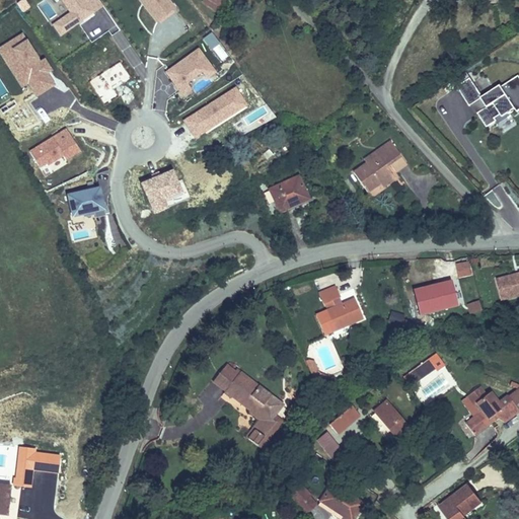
[(27,0),(20,0),(16,3),(21,11),(30,5),(27,0)]
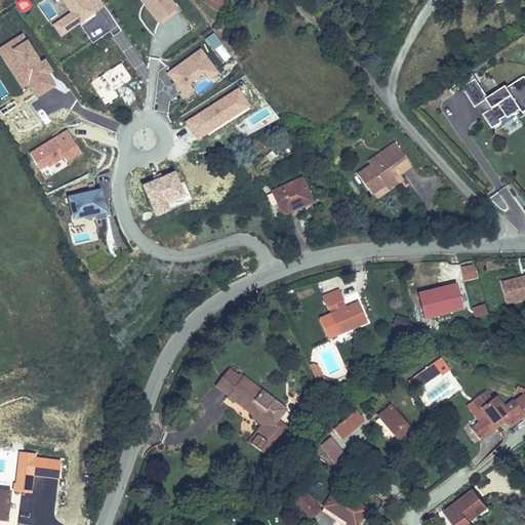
[(46,0),(57,15),(47,22),(61,36),(105,6),(99,0),(46,0)]
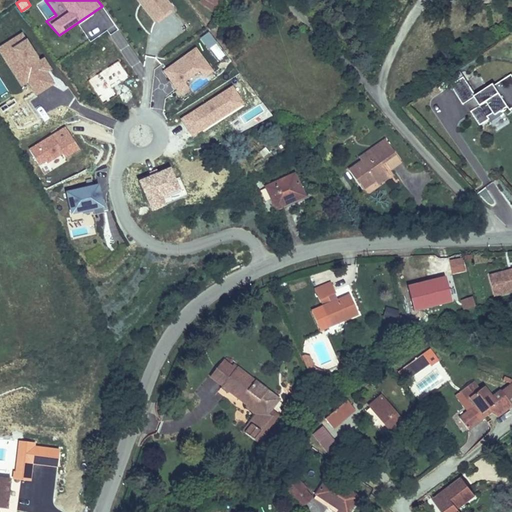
[(173,6),(167,0),(135,0),(154,21),(173,6)]
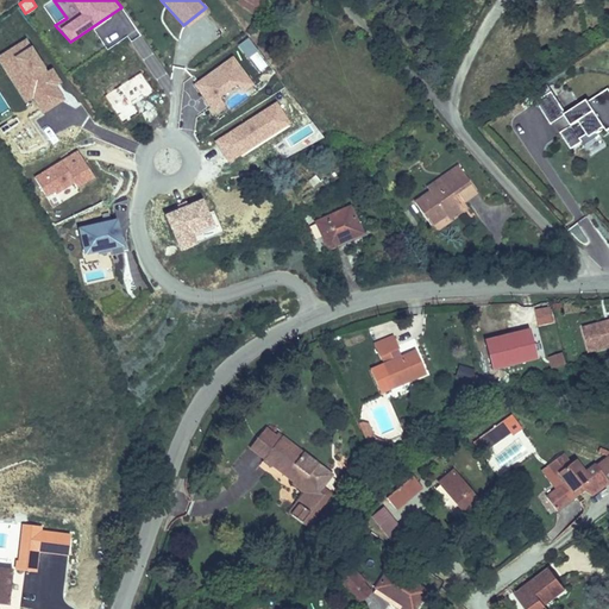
[(45,69),(25,37),(0,52),(0,66),(24,102),(31,98),(42,112),(63,99),(55,85),(61,82),(50,66),(45,69)]
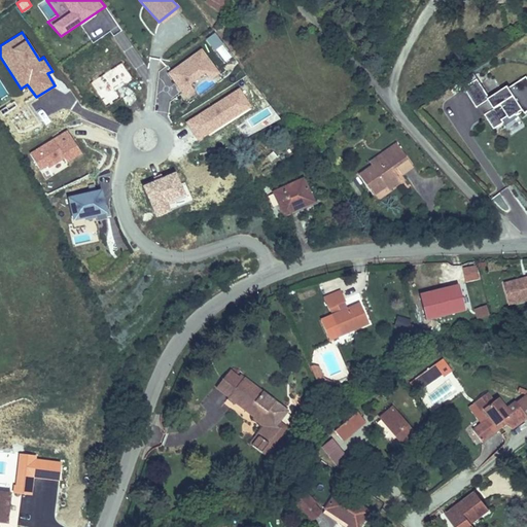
[(216,32),(206,35),(210,49),(220,46),(216,32)]
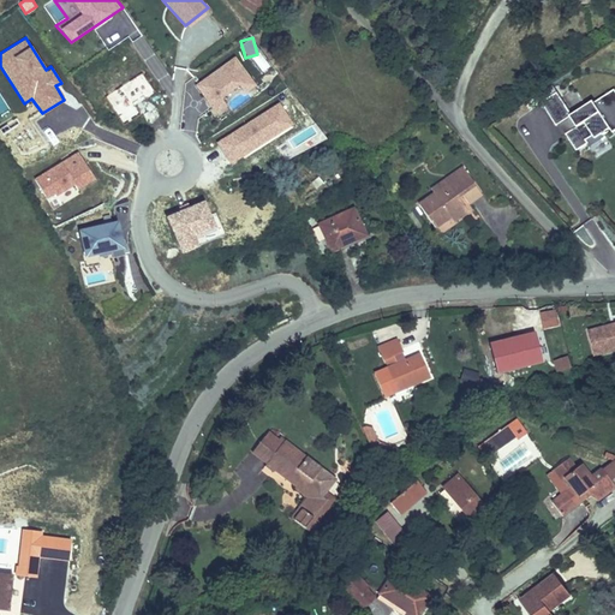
[(256,85),(233,55),(193,84),(214,114),(226,105),(221,97),(238,85),(245,93),(256,85)]
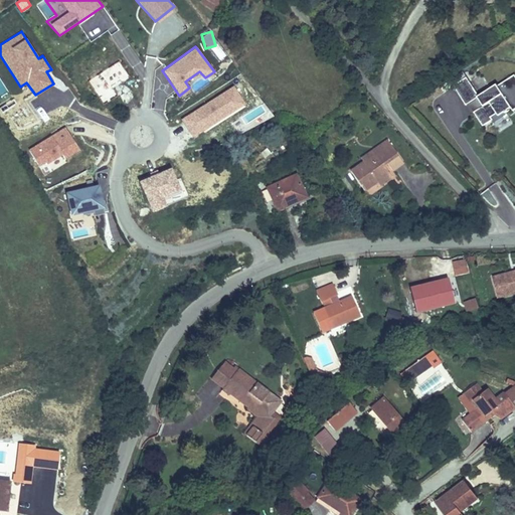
[(514,75),(482,97),(467,74),(451,84),(473,118),(476,116),(483,128),(493,121),(492,118),(497,114),(500,119),(513,110),(514,112),(514,111),(514,75)]
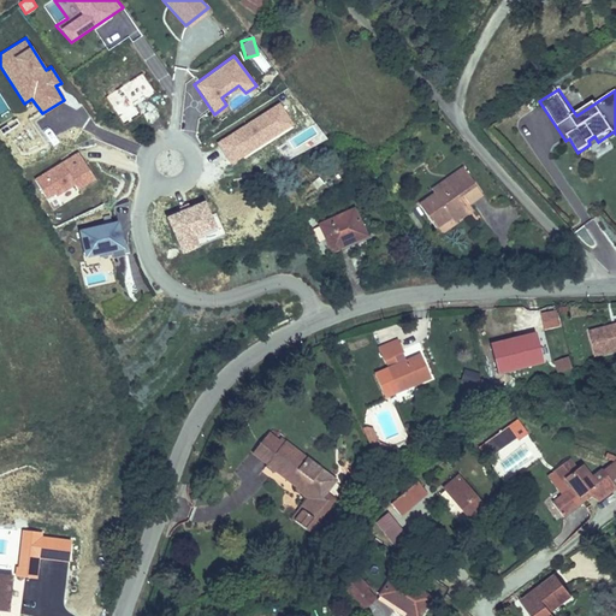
[(279,101),(215,141),(229,165),(294,124),(279,101)]
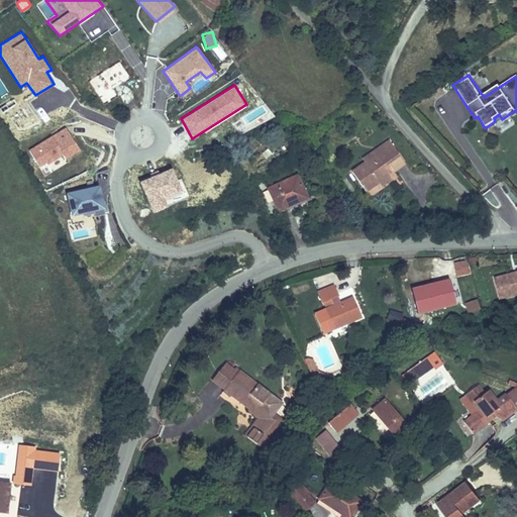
[(80,148),(65,126),(36,141),(37,144),(28,149),(38,166),(44,163),(45,165),(62,154),(64,160),(80,148)]
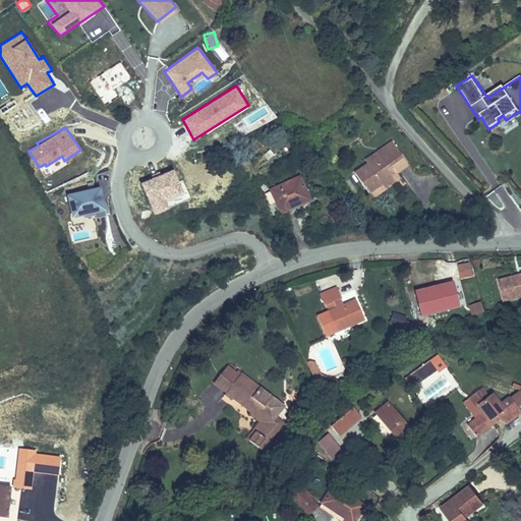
[(369,199),(385,189),(396,182),(389,172),(393,170),(399,179),(412,171),(395,146),(378,157),(382,163),(370,171),(356,179),(369,199)]
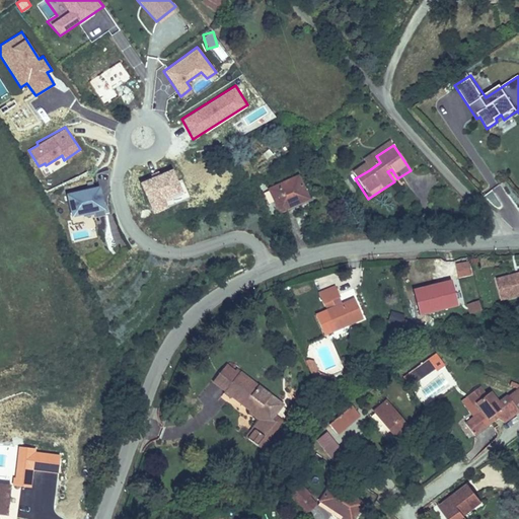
[(365,164),(369,170),(380,162),(376,156),(365,164)]
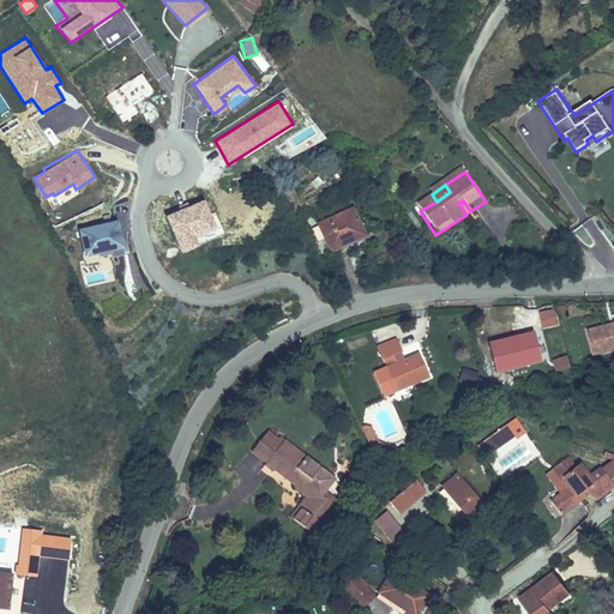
[(215,224),(202,198),(163,214),(180,251),(197,244),(193,234),(215,224)]
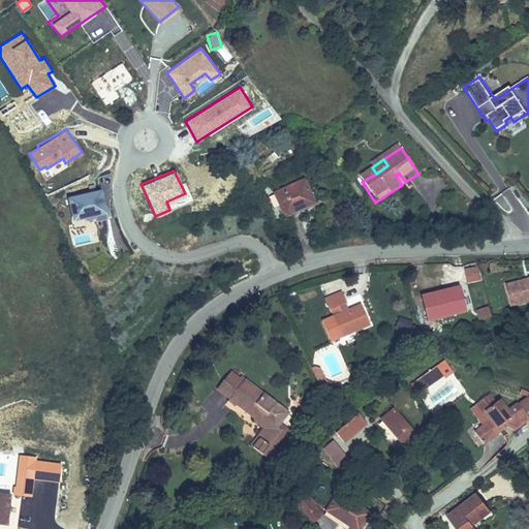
[(528,197),(518,184),(509,190),(528,213),(528,197)]
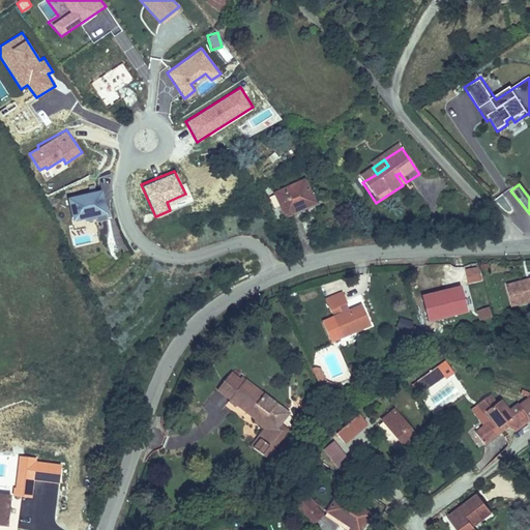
[(287,219),(316,207),(306,185),(277,197),(287,219)]
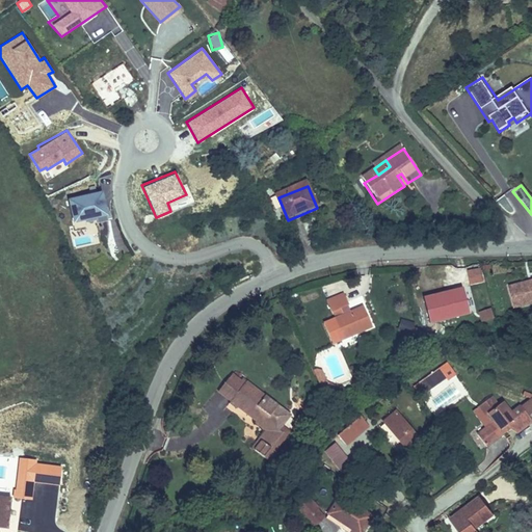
[(404,186),(393,193),(396,198),(407,190),(404,186)]
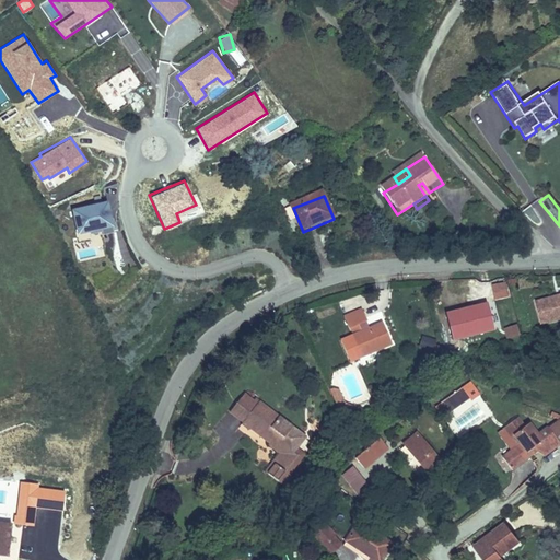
[(114,232),(105,198),(70,207),(77,232),(89,230),(90,236),(114,232)]
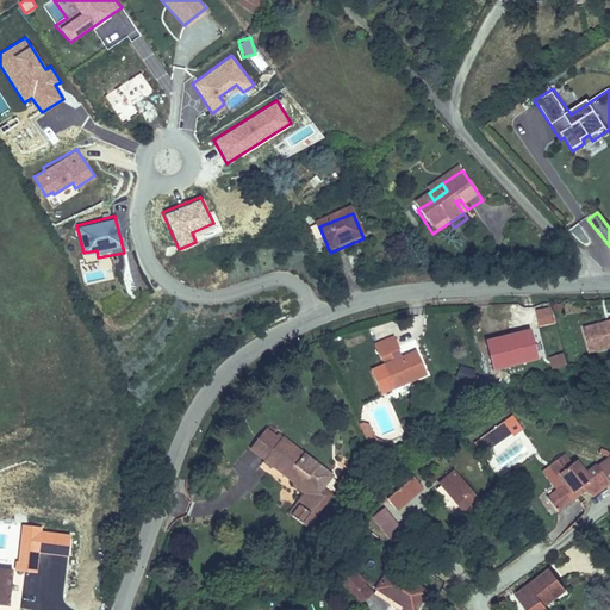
[(551,304),(534,307),(539,327),(554,323),(551,304)]
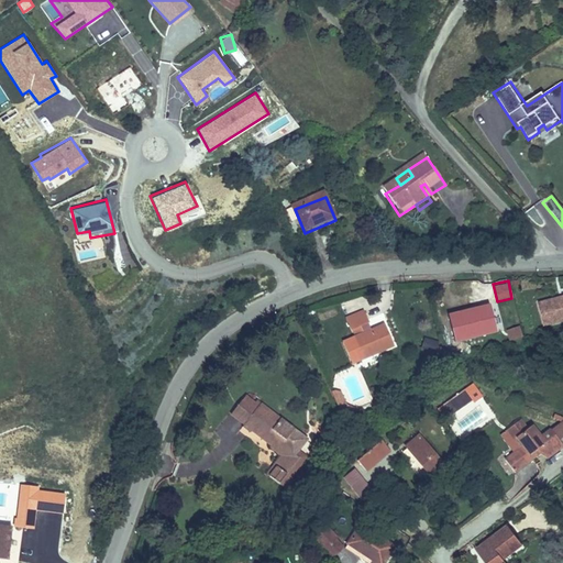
[(562,309),(562,286),(533,293),(538,316),(562,309)]
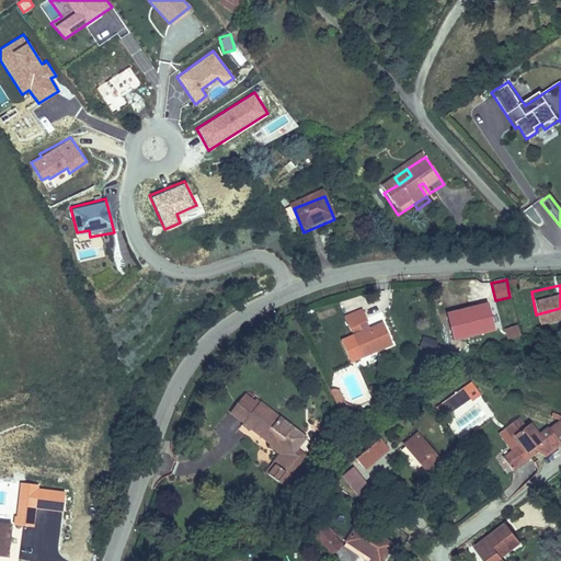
[(457,330),(493,319),(487,295),(449,306),(457,330)]
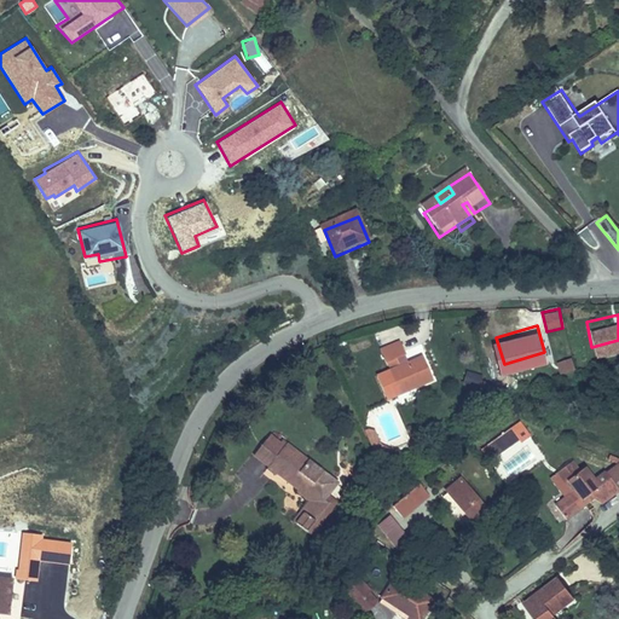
[(410,379),(429,369),(417,346),(395,358),(392,350),(401,345),(394,333),(374,343),(380,356),(383,353),(388,362),(383,364),(393,382),(408,374),(410,379)]
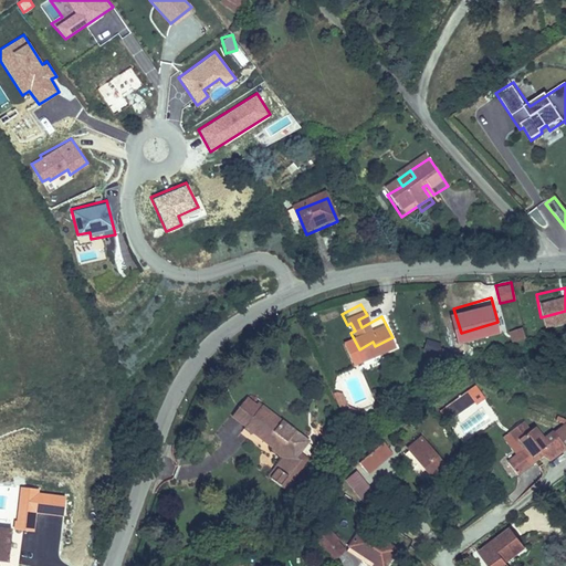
[(509,331),(512,342),(526,338),(523,327),(509,331)]
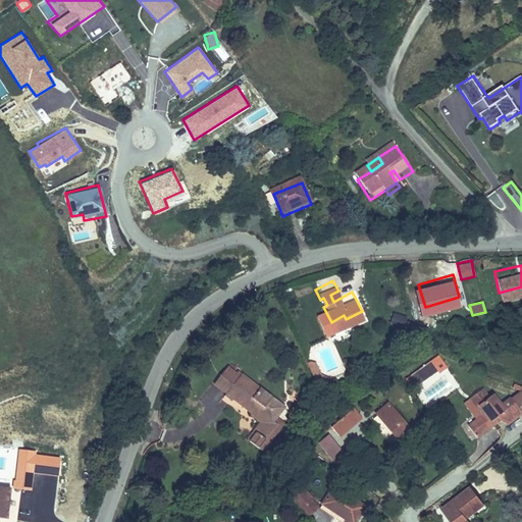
[(403,326),(406,316),(394,312),(390,322),(403,326)]
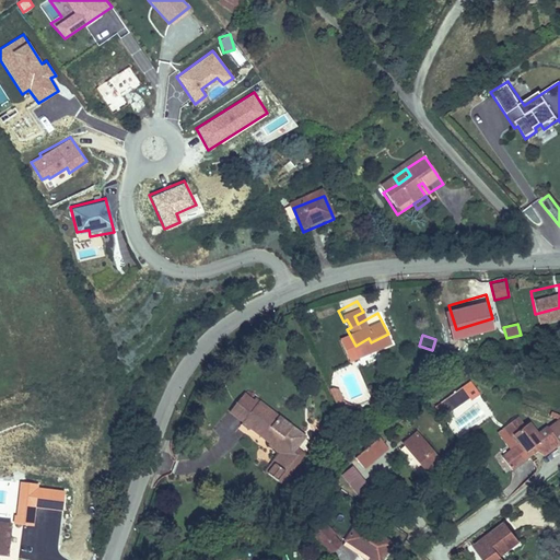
[(341,393),(334,378),(330,377),(325,380),(337,403),(350,398),(349,396),(341,393)]
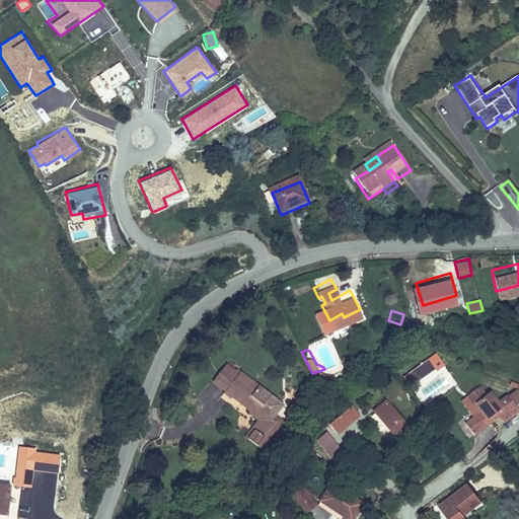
[(415,383),(435,369),(428,360),(409,374),(415,383)]
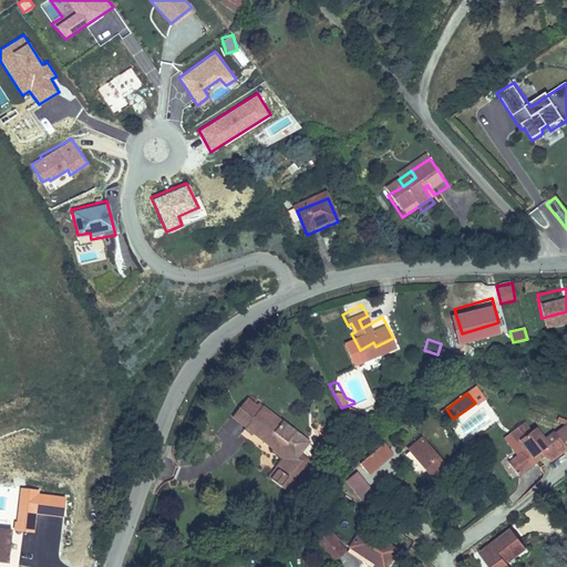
[(251,425),(270,440),(274,436),(280,442),(291,426),(257,401),(255,404),(241,394),(230,409),(245,420),(241,424),(248,429),(251,425)]
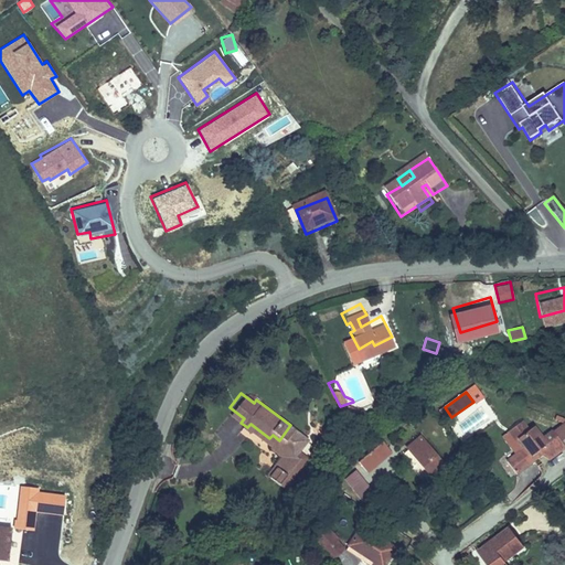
[(516,445),(509,451),(499,460),(509,471),(533,449),(531,447),(537,440),(523,424),(520,426),(512,417),(497,430),(505,440),(509,437),(516,445)]
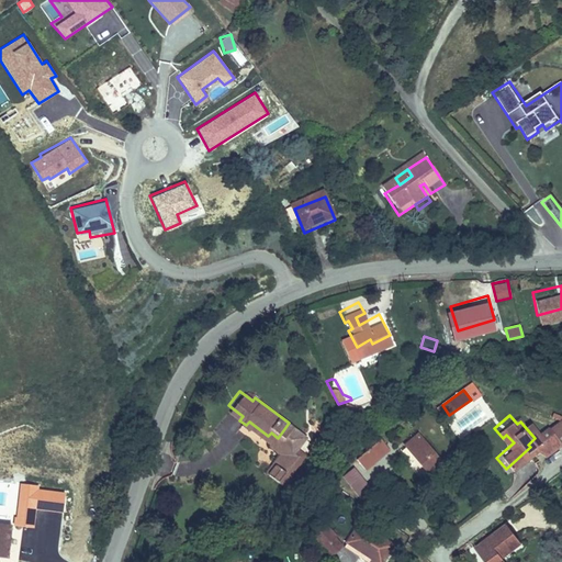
[(491,431),(506,449),(514,442),(506,435),(503,438),(494,428),(491,431)]
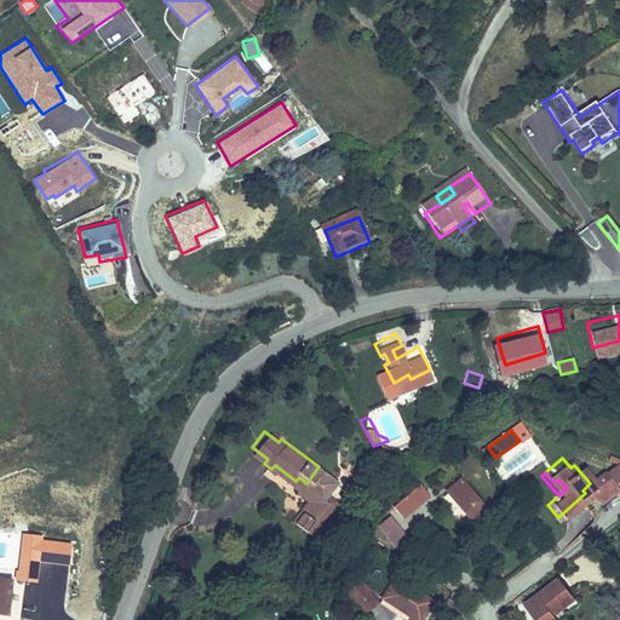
[(315,489),(306,483),(299,477),(296,481),(293,484),(310,498),(315,489)]
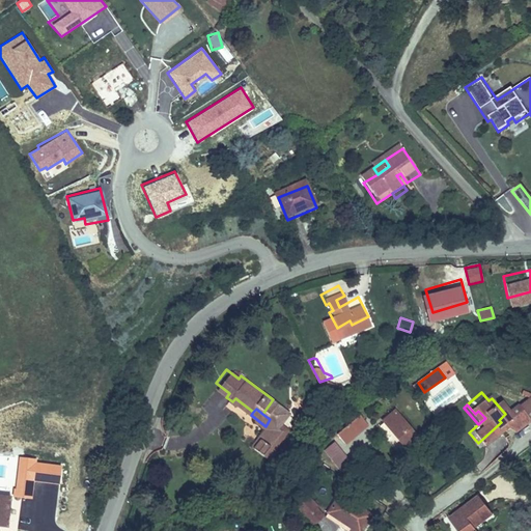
[(416,437),(395,411),(383,420),(403,446),(416,437)]
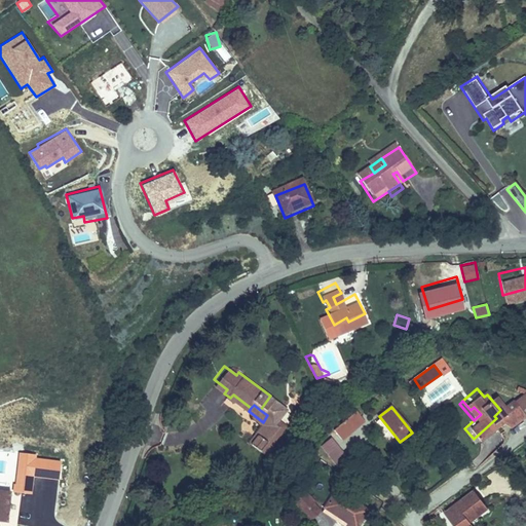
[(359,409),(337,426),(345,436),(367,418),(359,409)]
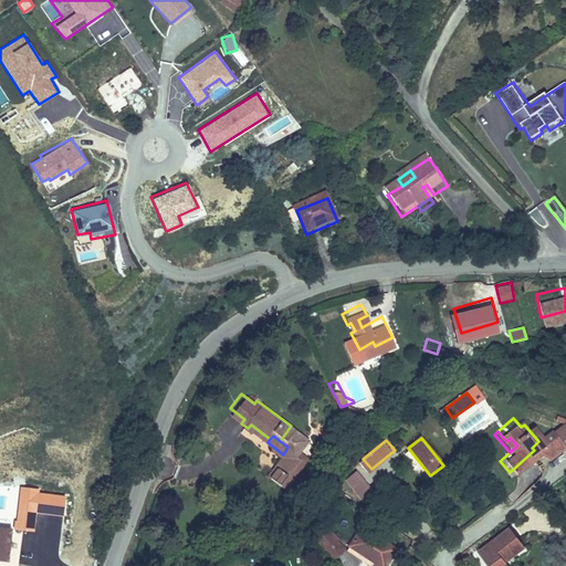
[(287,447),(283,454),(266,475),(275,482),(297,453),(287,447)]
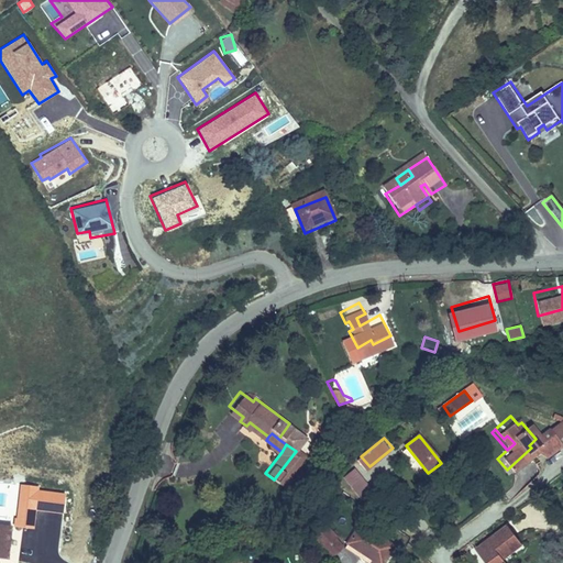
[(290,467),(278,481),(283,485),(295,473),(290,467)]
